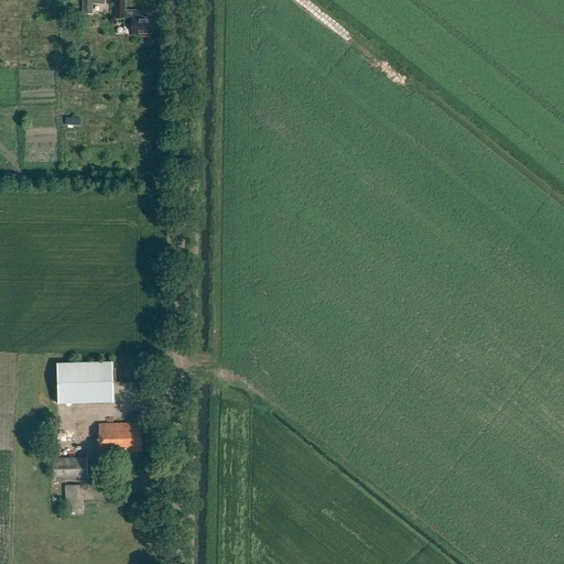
[(106,3),(105,0),(83,0),(83,13),(93,14),(93,3),(106,3)]
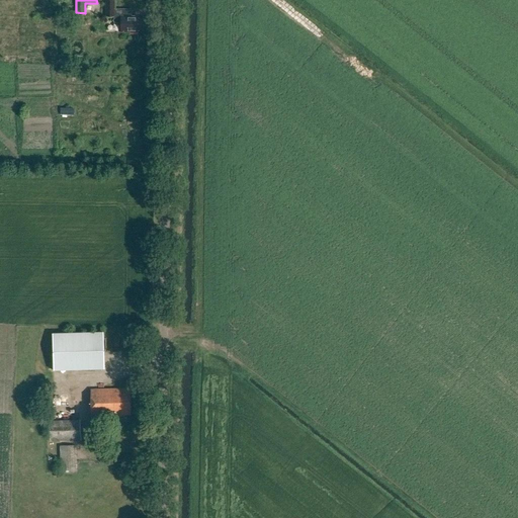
[(114,16),(114,8),(114,0),(106,0),(106,15),(114,16)]
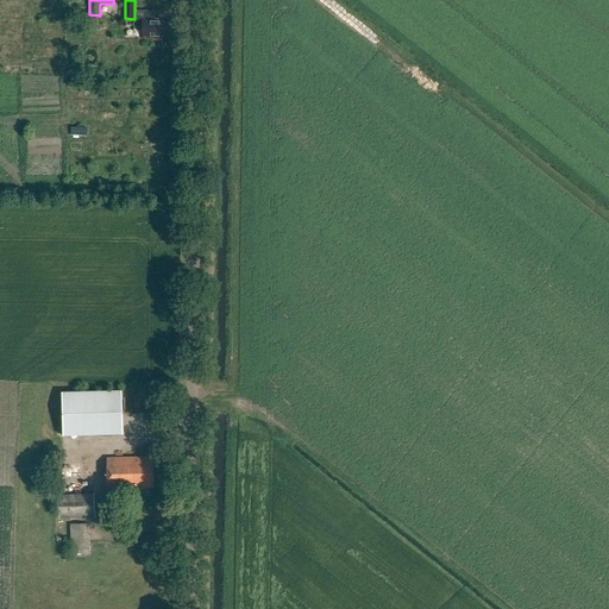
[(143,27),(143,37),(163,37),(163,33),(174,33),(174,23),(163,23),(163,19),(150,18),(150,11),(135,10),(135,19),(136,19),(136,27),(143,27)]
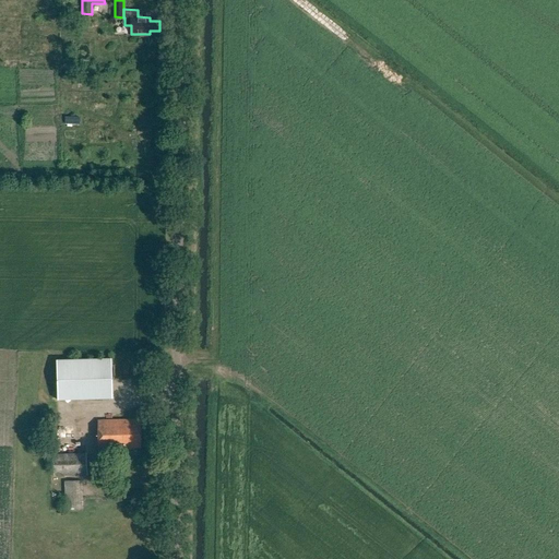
[(113,399),(111,358),(57,359),(58,400),(113,399)]
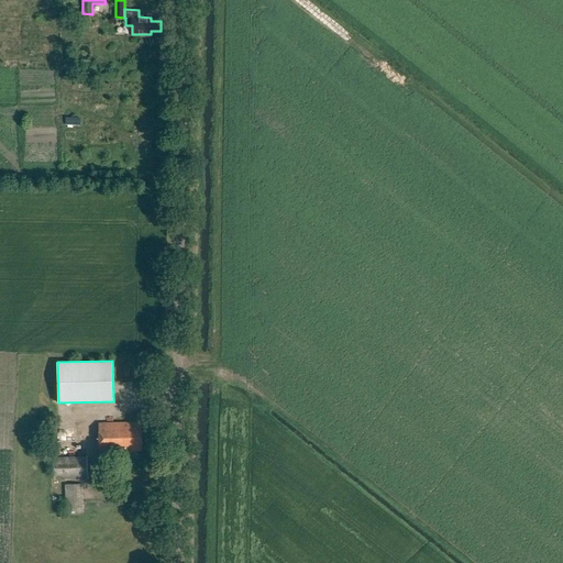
[(134,452),(134,450),(143,450),(142,421),(100,422),(100,455),(123,454),(122,452),(134,452)]
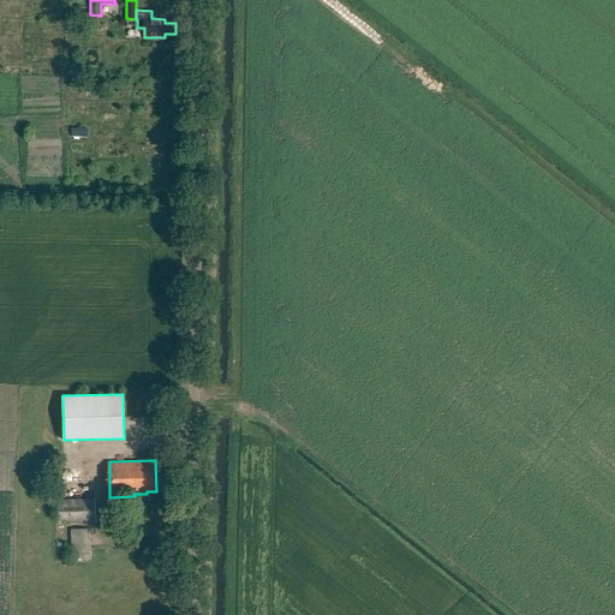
[(95,499),(58,500),(58,524),(95,524),(95,499)]
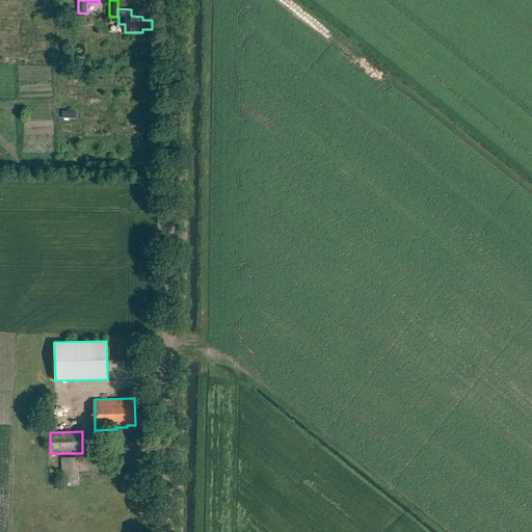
[(61,458),(62,485),(79,484),(78,457),(61,458)]
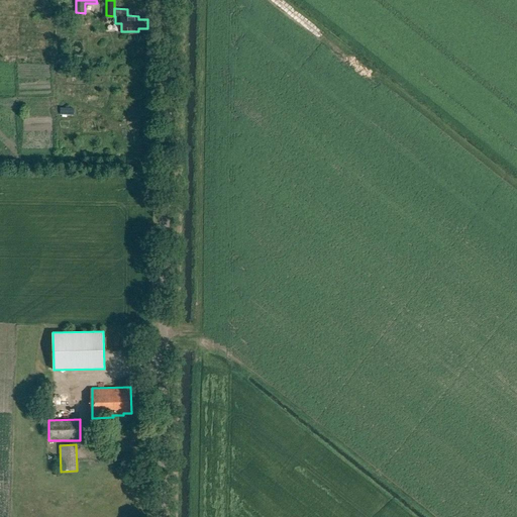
All buildings are outlined.
